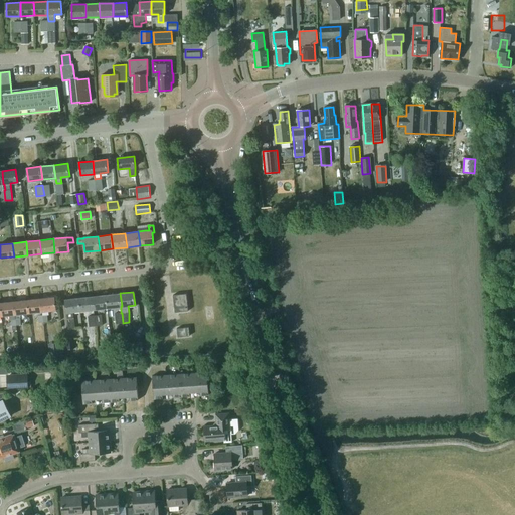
[(120,293),(108,295),(109,308),(121,306),(122,306),(120,293)]
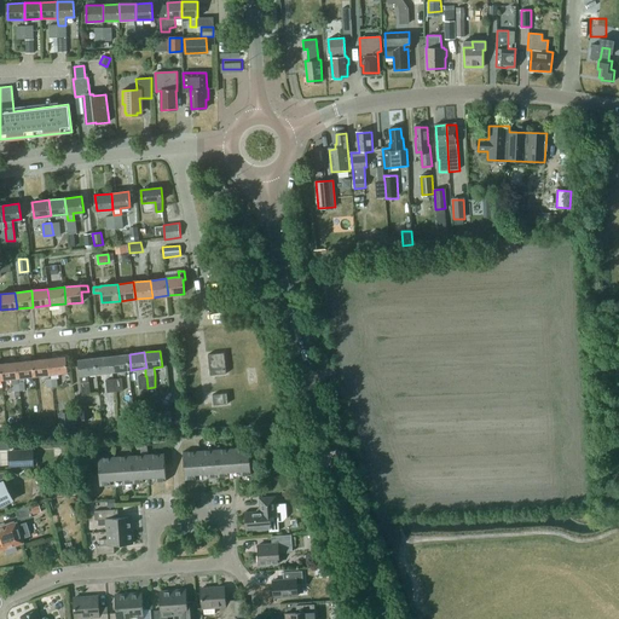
[(210,375),(226,374),(224,352),(208,353),(210,375)]
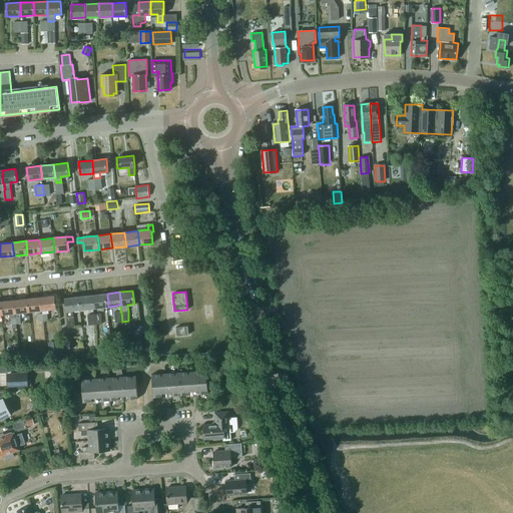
[(107,294),(94,295),(96,308),(108,307),(107,294)]
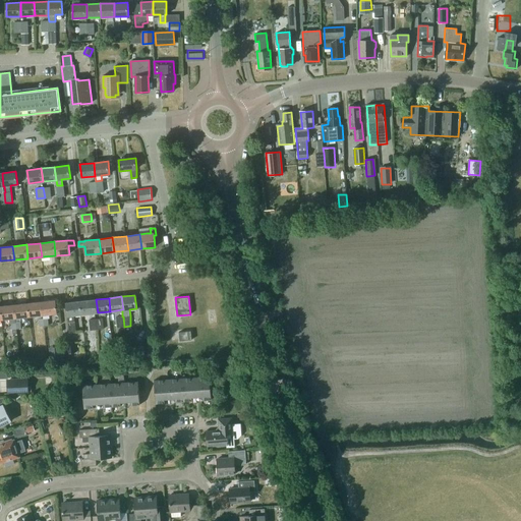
[(96,299),(83,301),(84,314),(98,312),(96,299)]
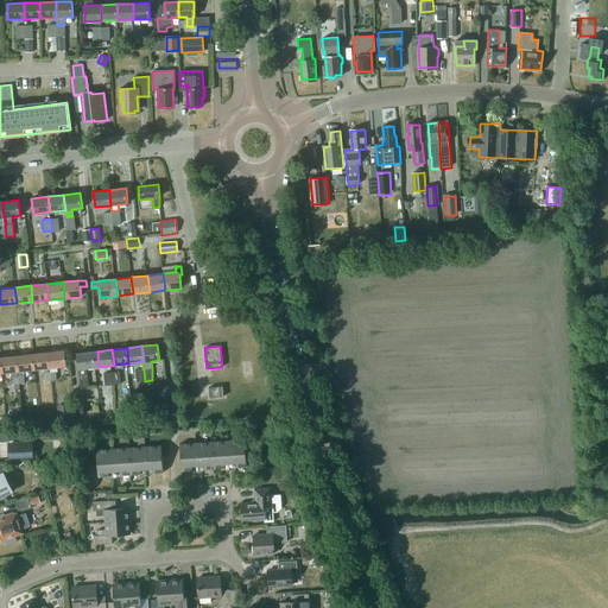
[(50,367),(50,372),(51,380),(56,379),(56,373),(58,373),(57,367),(67,366),(64,350),(48,352),(50,367)]
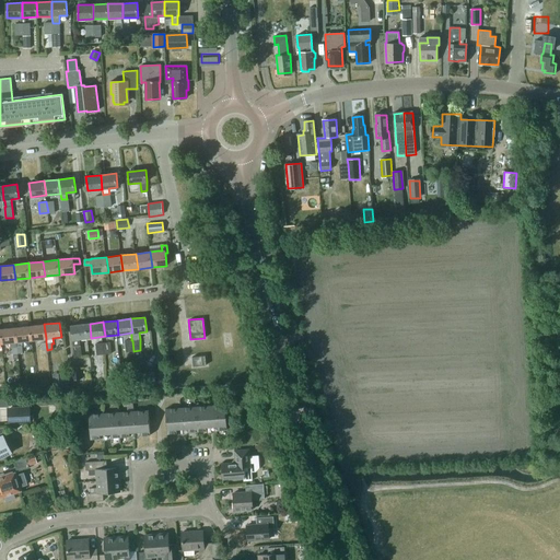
[(44,324),(30,326),(31,340),(46,338),(44,324)]
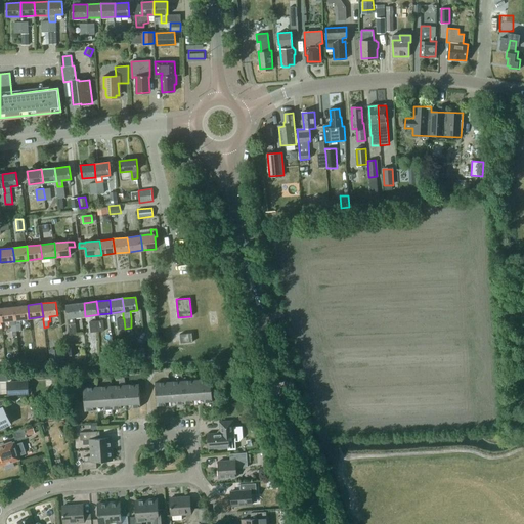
[(67,305),(70,328),(70,335),(77,334),(76,323),(75,317),(85,316),(84,303),(67,305)]
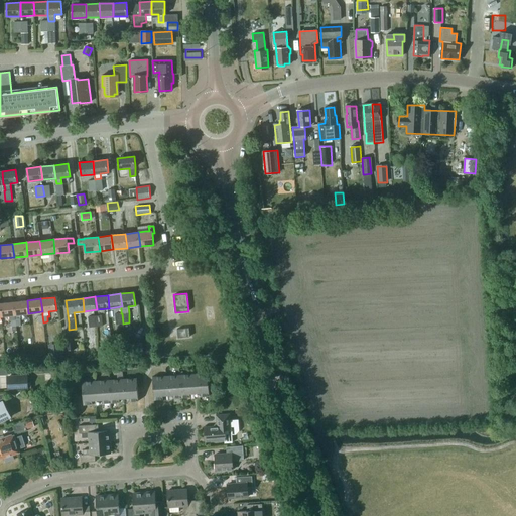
[(27,300),(14,301),(15,314),(28,313),(27,300)]
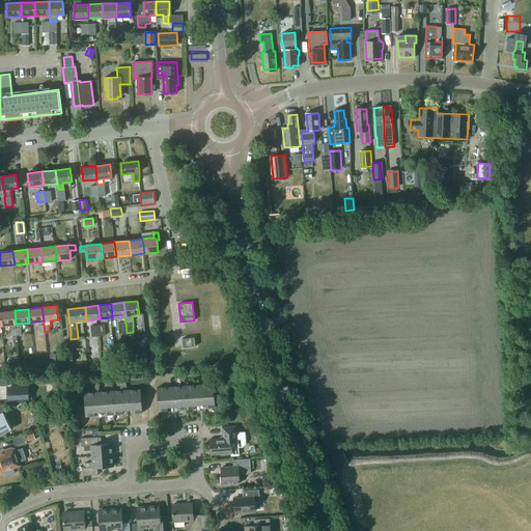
[(16,324),(15,310),(0,312),(2,326),(9,325),(10,329),(11,329),(11,336),(17,335),(16,328),(16,324)]
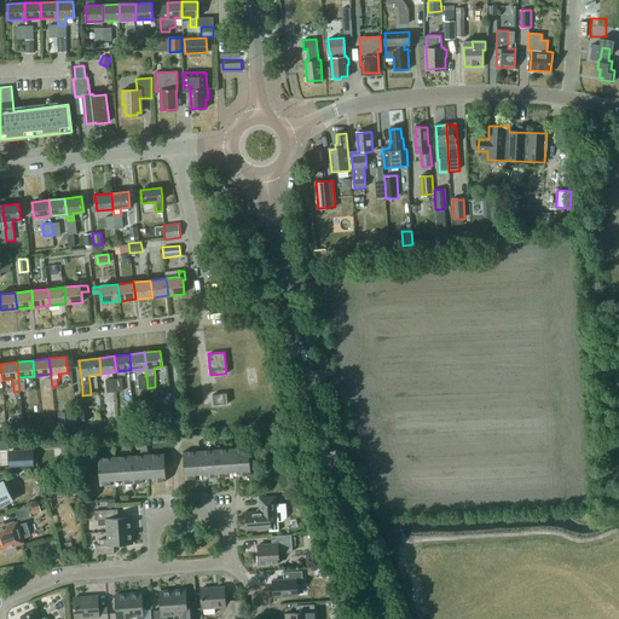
[(213,394),(214,404),(229,403),(227,392),(213,394)]
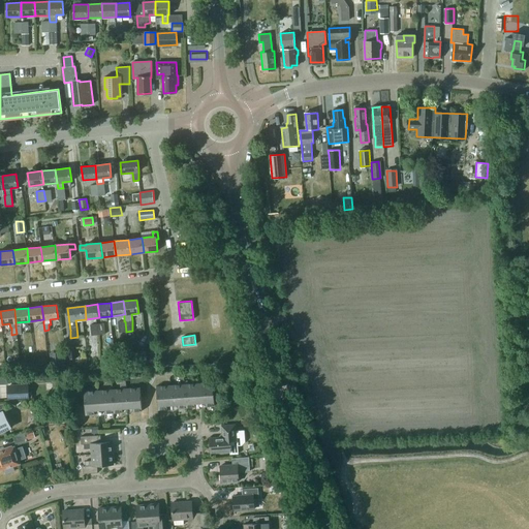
[(76,359),(75,347),(67,347),(68,360),(76,359)]
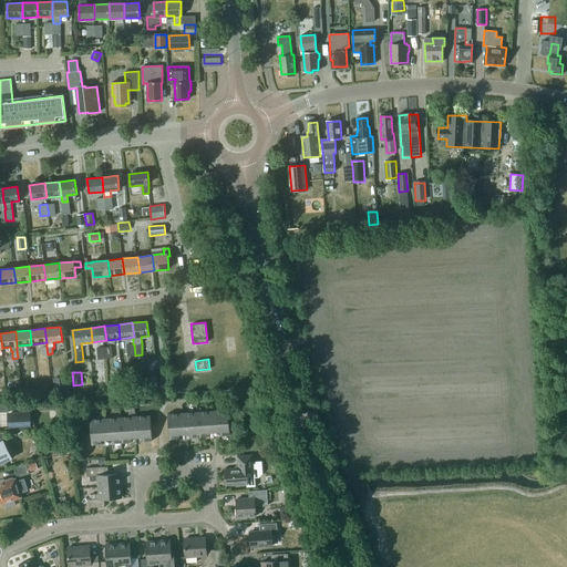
[(70,377),(60,378),(61,392),(71,391),(70,377)]
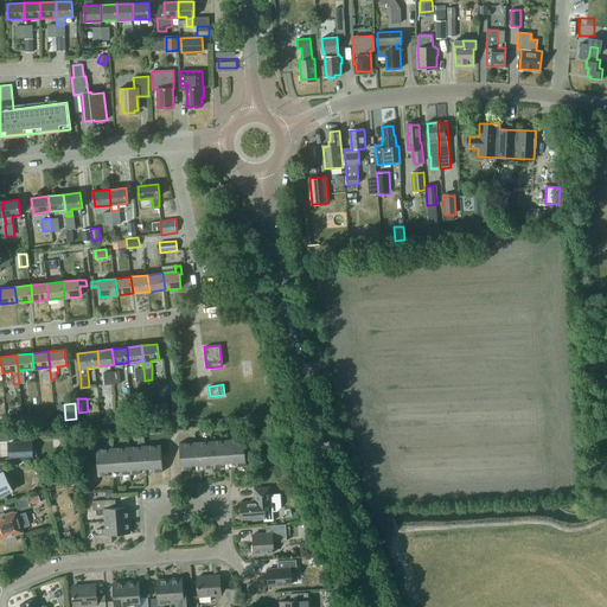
[(247,466),(244,439),(212,440),(213,468),(247,466)]
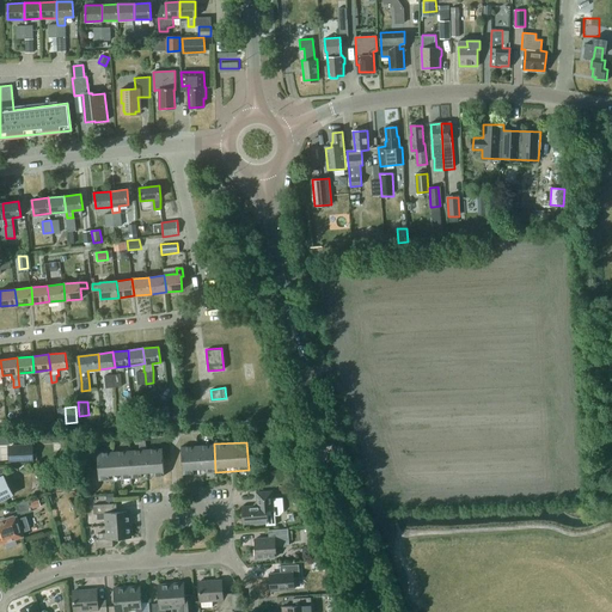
[(182,446),(183,475),(215,472),(214,444),(182,446)]
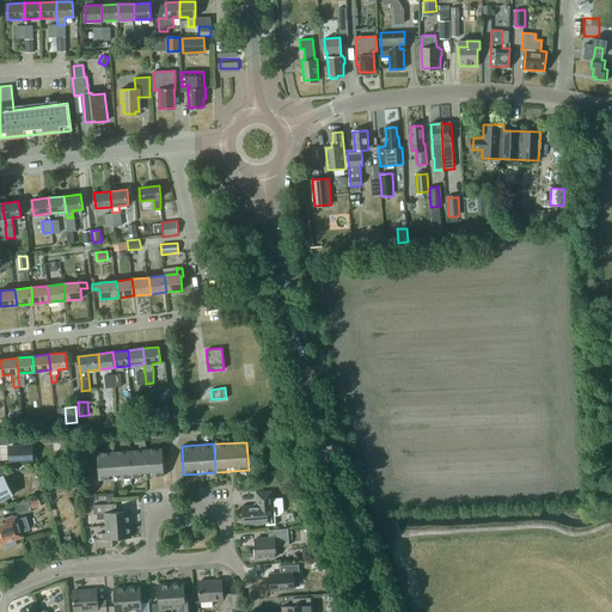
[(32,445),(8,447),(10,461),(34,459),(32,445)]
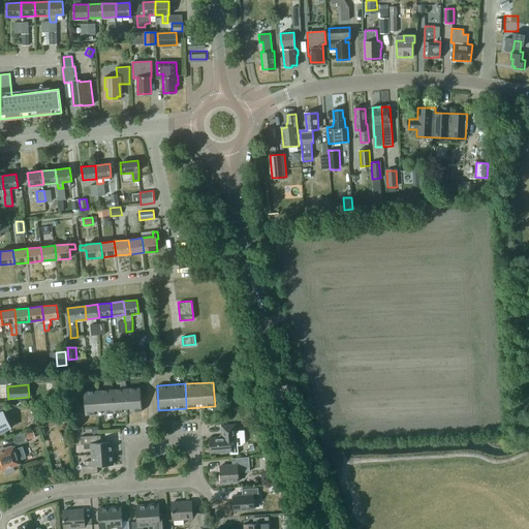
[(142,411),(141,387),(113,389),(114,413),(142,411)]
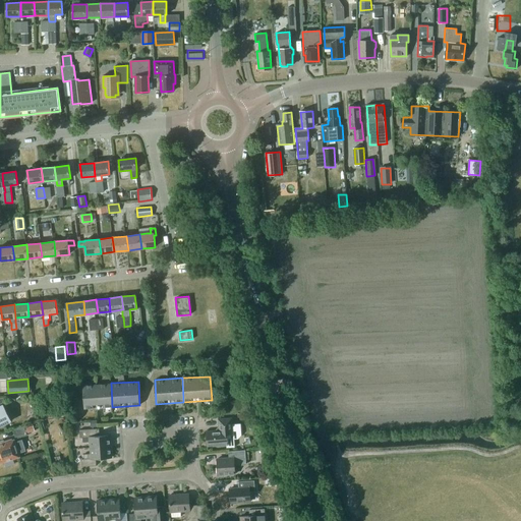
[(112,407),(111,383),(82,385),(84,409),(112,407)]
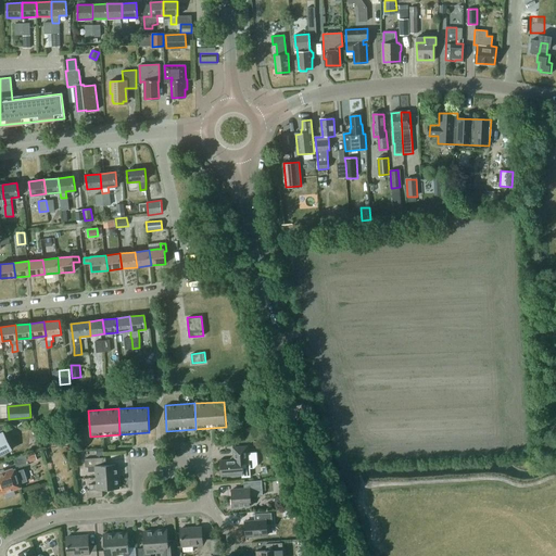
[(0,455),(12,450),(3,431),(0,432),(0,455)]
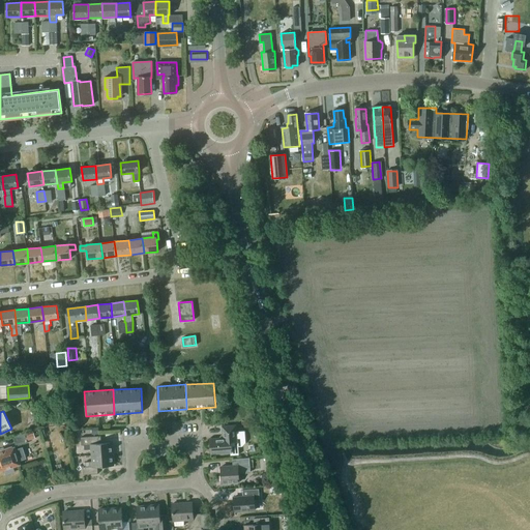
[(210,439),(211,454),(231,452),(231,454),(231,455),(239,454),(239,453),(238,454),(237,446),(240,446),(239,445),(242,445),(244,442),(244,432),(245,432),(244,431),(236,432),(236,425),(222,427),(223,438),(210,439)]
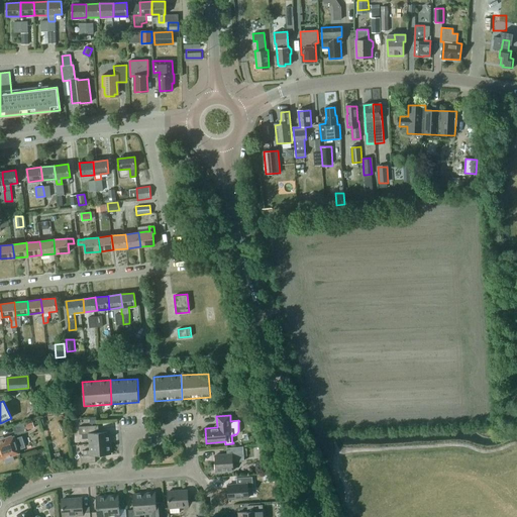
[(33,422),(25,424),(24,422),(12,425),(15,434),(26,430),(34,427),(33,422)]
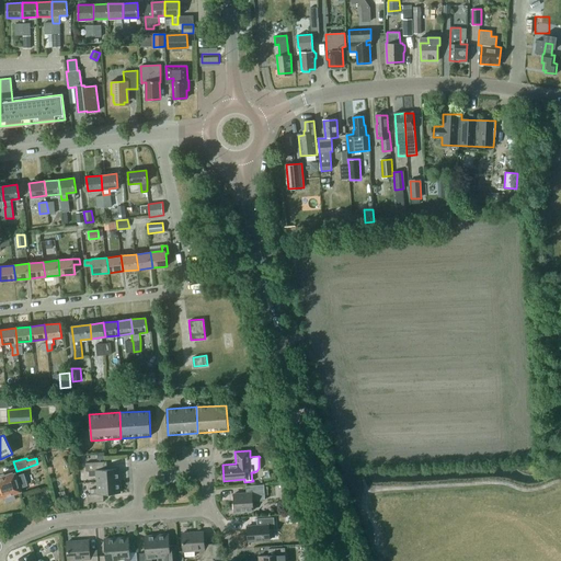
[(119,480),(118,469),(102,470),(102,461),(86,462),(87,471),(89,471),(89,476),(98,476),(98,482),(119,480)]
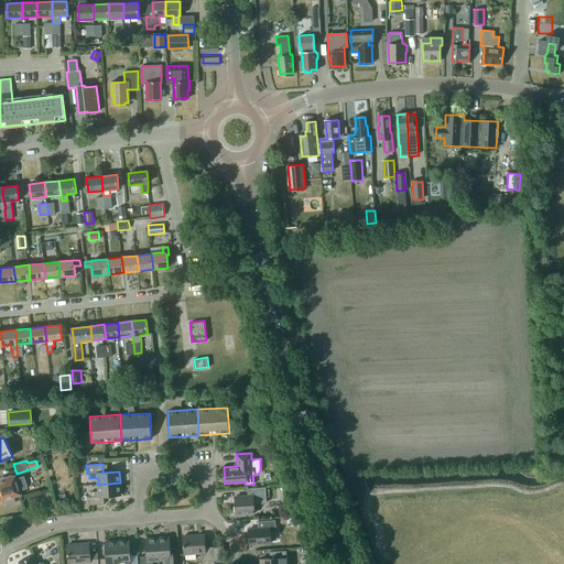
[(0,501),(15,497),(14,496),(22,494),(20,490),(28,488),(24,476),(14,479),(13,475),(0,478),(0,501)]
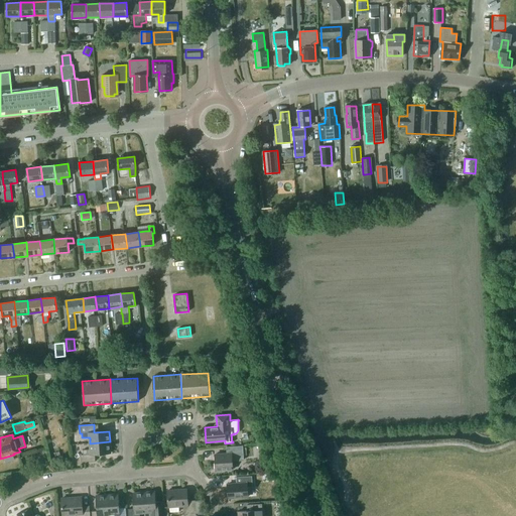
[(96,462),(95,455),(111,454),(110,441),(90,443),(90,449),(83,449),(84,455),(81,455),(82,462),(96,462)]
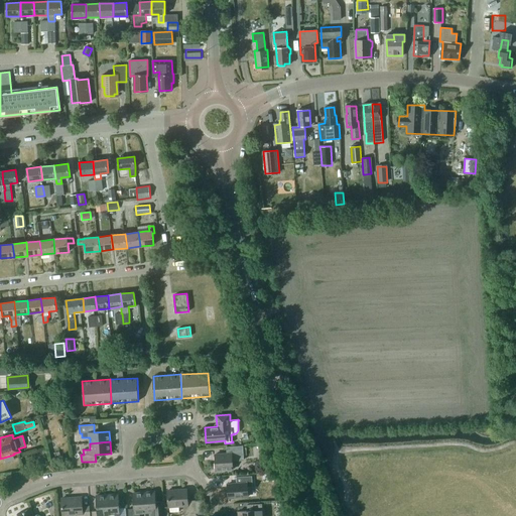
[(232,461),(244,460),(243,445),(228,446),(229,454),(215,455),(216,471),(233,470),(232,461)]
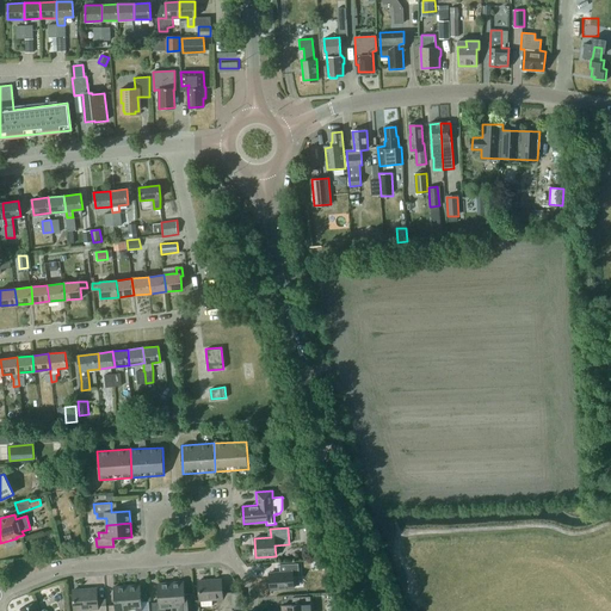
[(292,578),(300,576),(298,563),(279,565),(279,573),(270,573),(270,590),(294,588),(292,578)]
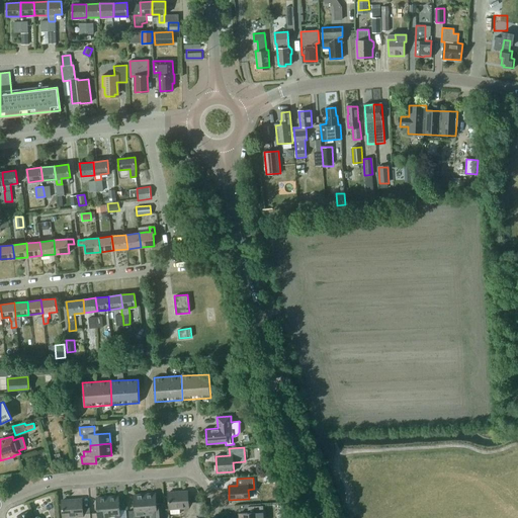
[(196,517),(196,504),(188,505),(187,491),(168,493),(170,509),(171,514),(180,513),(180,508),(184,508),(185,517),(196,517)]
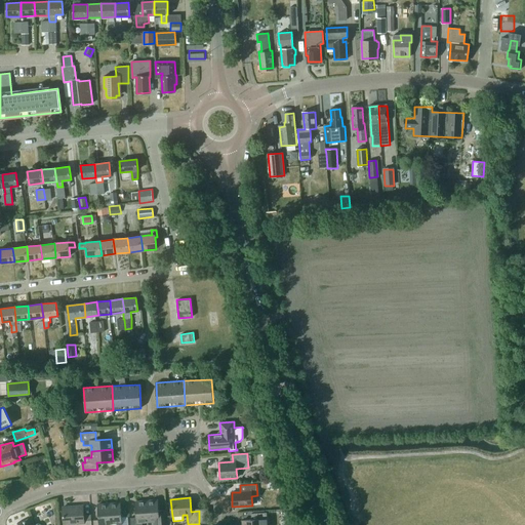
[(148,521),(148,511),(147,500),(135,501),(136,518),(130,518),(130,524),(142,524),(142,521),(148,521)]
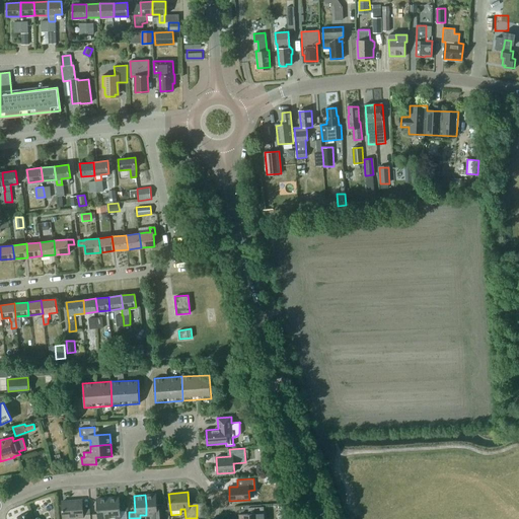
[(156,495),(146,495),(145,495),(146,505),(146,515),(152,514),(152,518),(162,518),(162,507),(157,507),(156,495)]
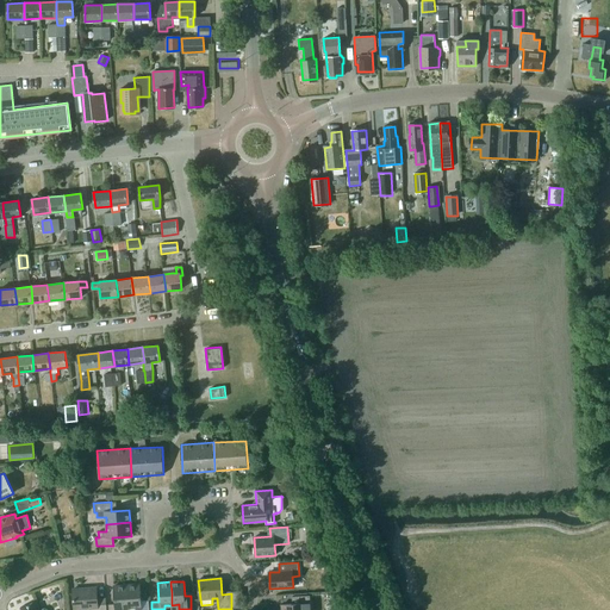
[(141,609),(139,584),(126,585),(129,609),(135,608),(135,609),(141,609)]
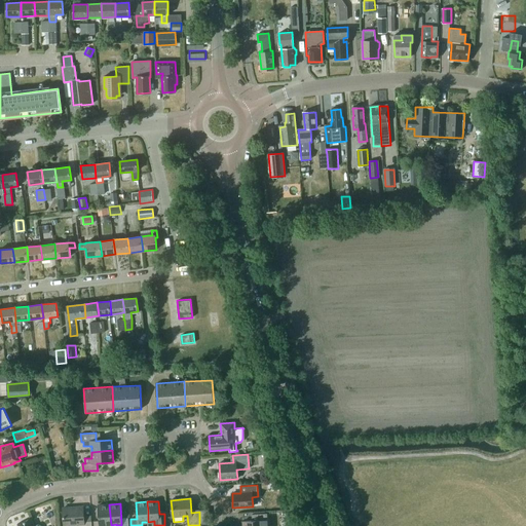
[(104,525),(105,525),(111,525),(109,504),(98,505),(99,520),(92,521),(92,525),(104,525)]
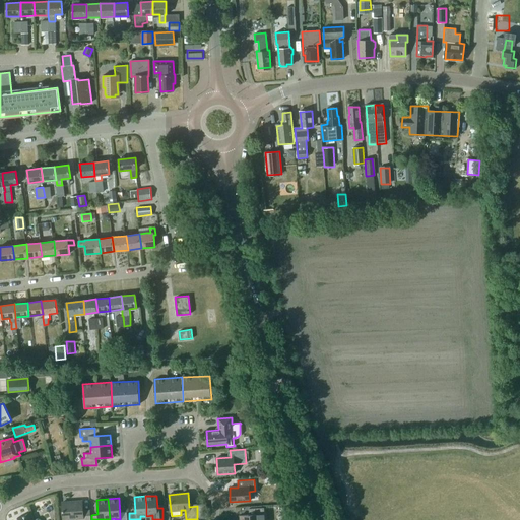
[(90,519),(90,512),(83,513),(82,501),(75,502),(62,503),(63,519),(79,518),(79,519),(90,519)]
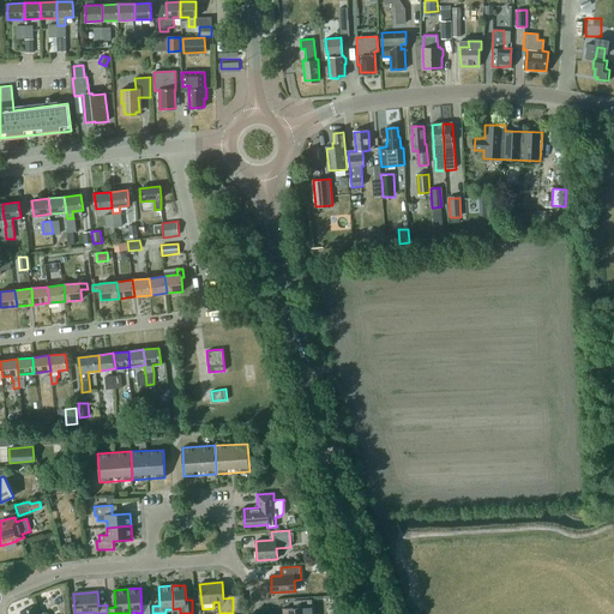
[(312,613),(312,600),(294,601),(294,608),(283,609),(283,613),(312,613)]
